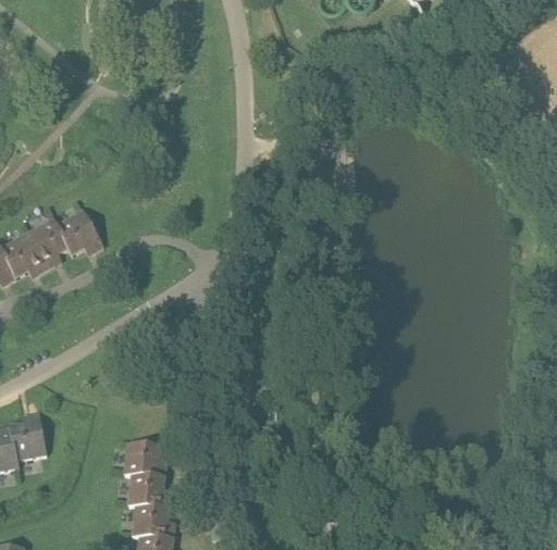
[(83,208),(57,222),(69,248),(72,254),(84,248),(88,254),(93,252),(103,246),(83,208)]
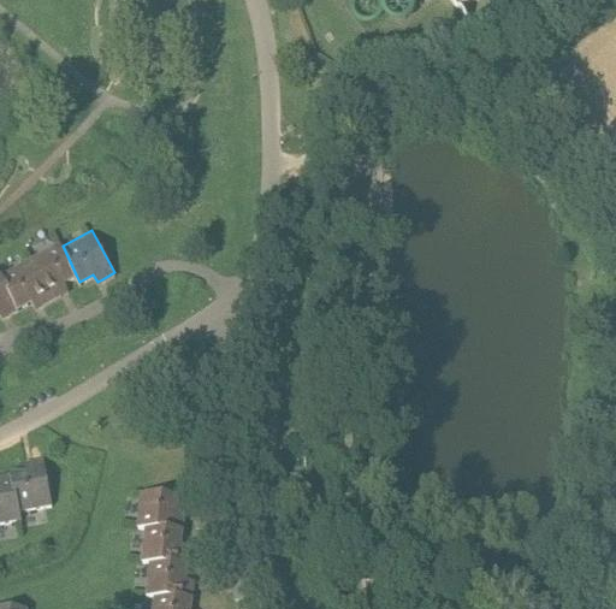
[(64,281),(76,275),(63,246),(59,238),(28,255),(52,297),(65,290),(69,288),(64,281)]
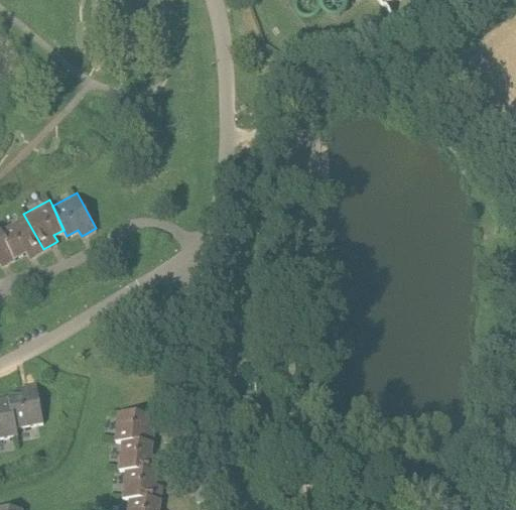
[(23,214),(1,227),(16,257),(26,251),(29,257),(32,255),(43,249),(23,214)]
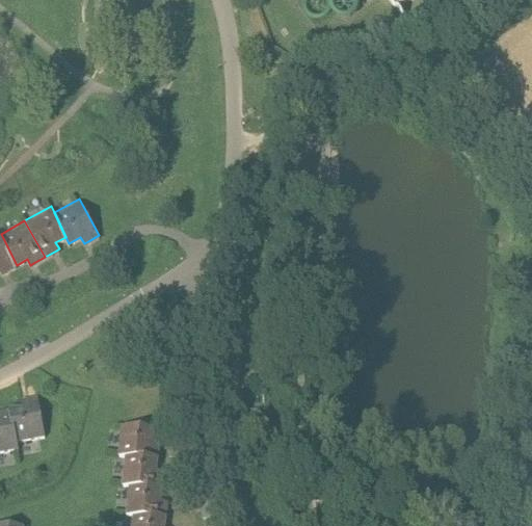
[(17,265),(1,234),(0,233),(0,270),(1,273),(4,271),(17,265)]
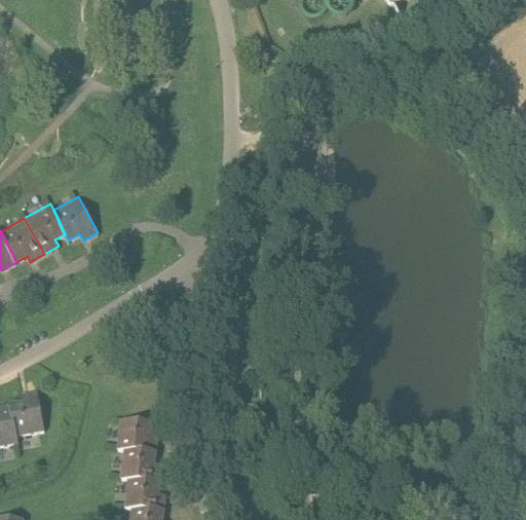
[(10,401),(16,435),(44,429),(37,388),(21,392),(22,399),(10,401)]
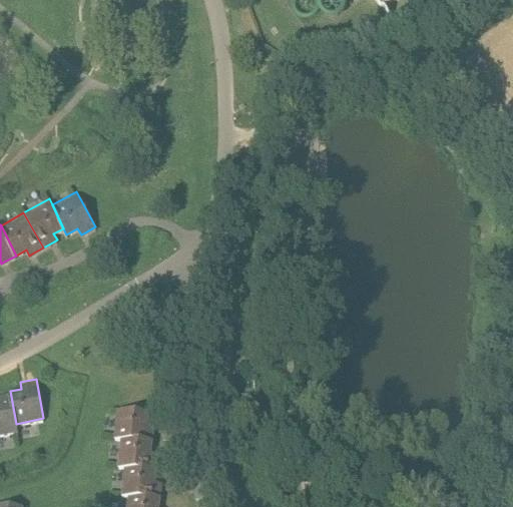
[(0,433),(17,430),(16,424),(10,391),(0,392),(0,433)]
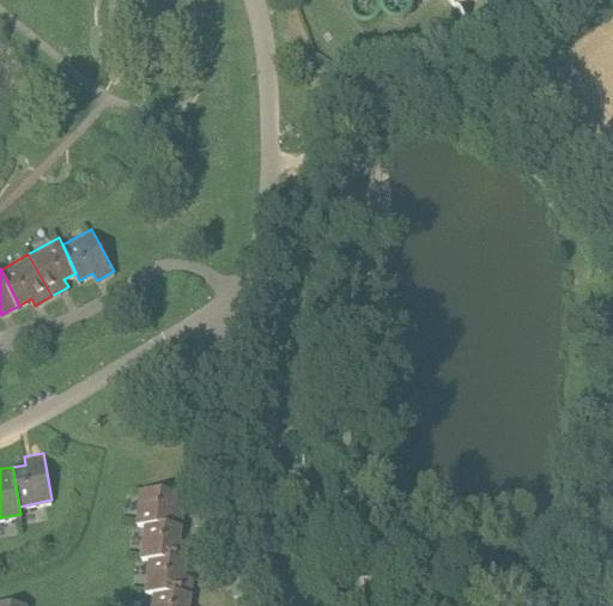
[(135,520),(144,522),(182,527),(183,510),(183,507),(176,505),(178,491),(140,485),(135,520)]
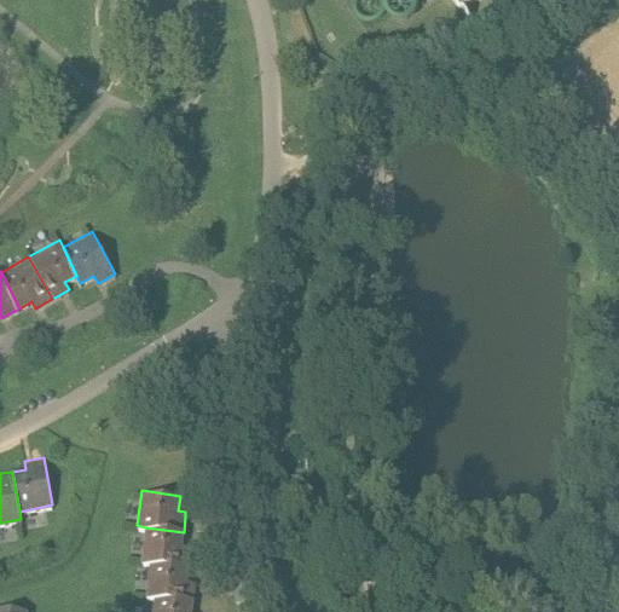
[(150,561),(189,566),(190,550),(191,546),(183,544),(184,532),(145,527),(140,560),(150,561)]
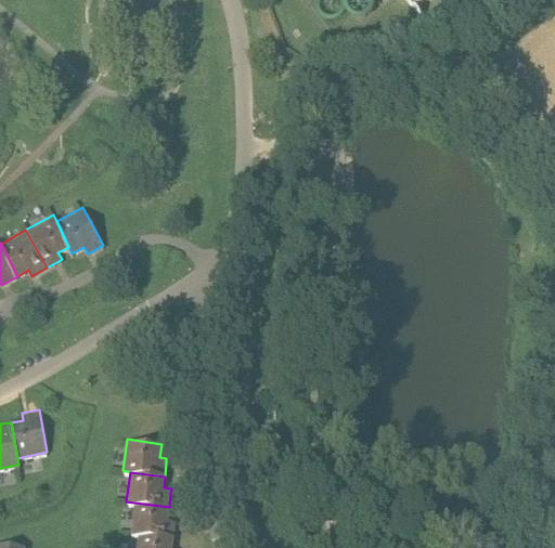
[(131,532),(139,534),(172,538),(175,523),(175,520),(167,519),(169,507),(134,503),(131,532)]
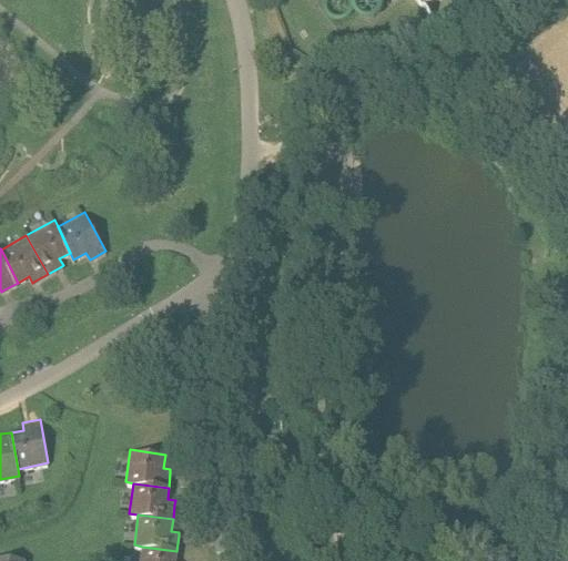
[(175,560),(176,551),(142,547),(140,560),(175,560)]
